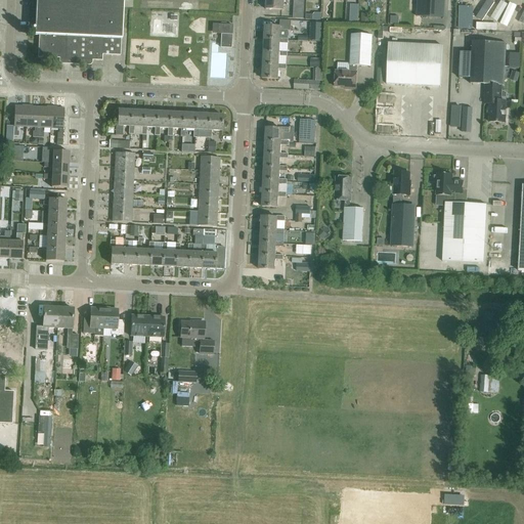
[(36,0),(35,35),(39,35),(38,57),(60,58),(59,61),(61,63),(62,63),(90,64),(92,63),(92,60),(102,60),(102,54),(121,55),(121,39),(122,39),(122,33),(124,6),(123,0),(36,0)]
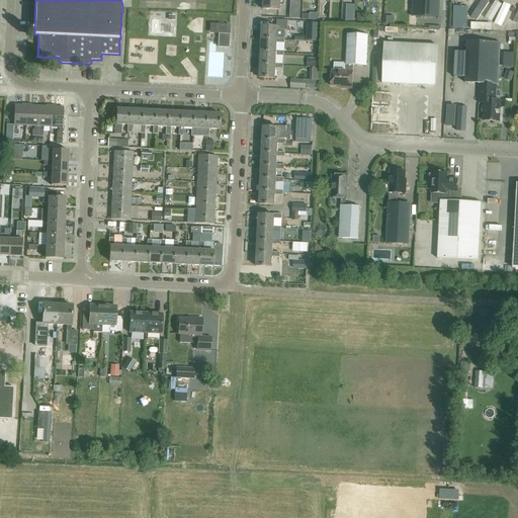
[(281,10),(281,0),(263,0),(263,9),(281,10)]
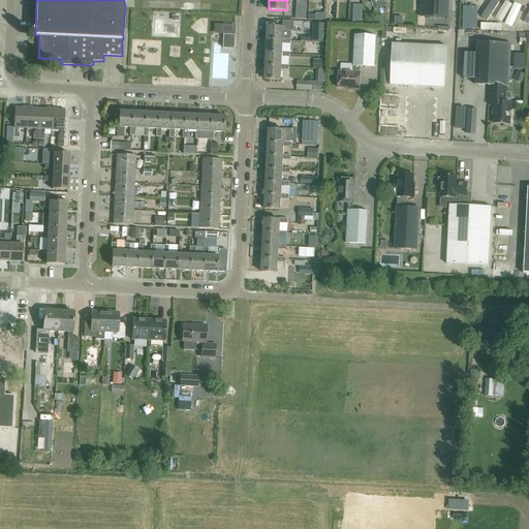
[(421,0),(421,17),(448,19),(448,0),(421,0)]
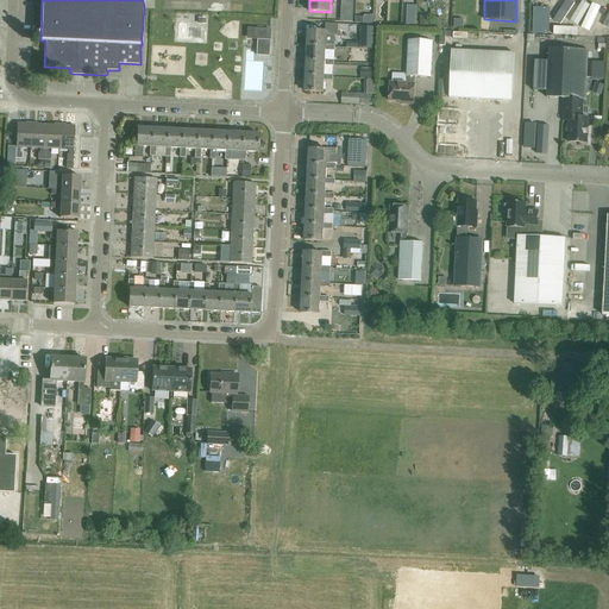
[(182,41),(192,41),(192,26),(182,25),(182,41)]
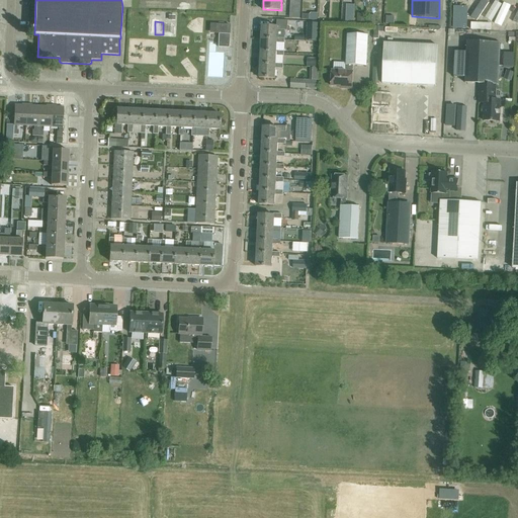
[(319,38),(319,23),(307,22),(307,37),(319,38)]
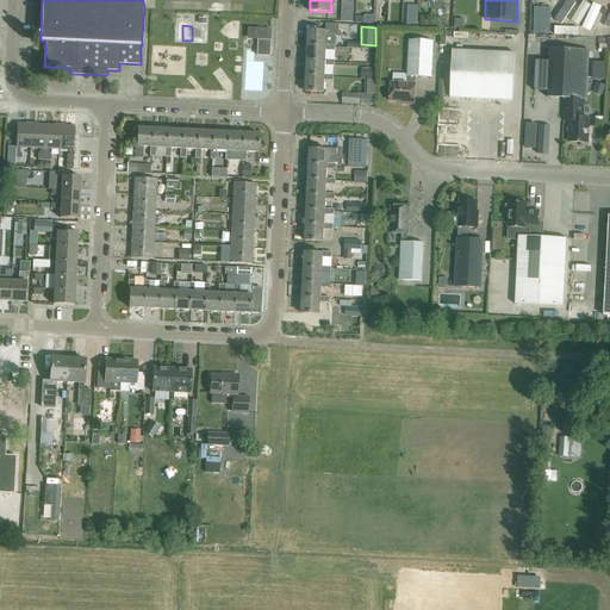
[(309,30),(307,45),(327,47),(327,44),(335,45),(335,36),(336,36),(336,30),(327,29),(327,31),(309,30)]
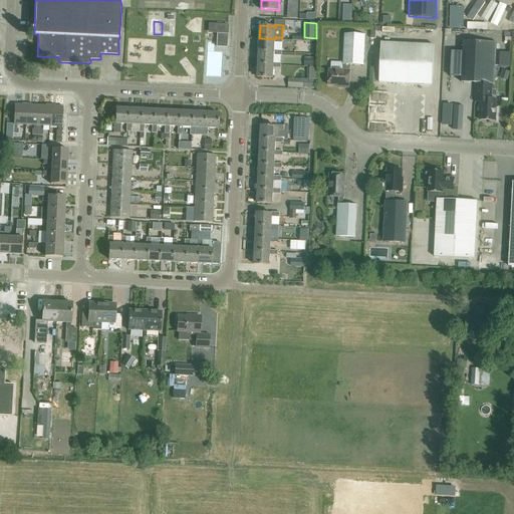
[(343,70),(329,69),(329,85),(341,85),(341,87),(350,88),(351,64),(364,65),(365,34),(345,33),(343,70)]
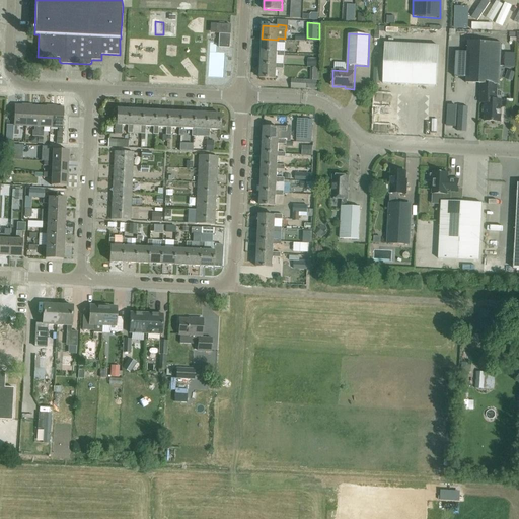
[(278,40),(262,39),(262,52),(278,53),(278,51),(278,43),(286,43),(286,39),(285,39),(278,38),(278,40)]
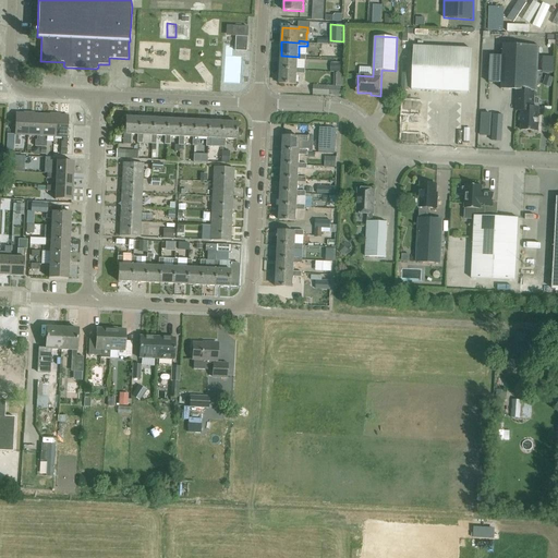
[(540,57),(540,46),(504,44),(504,56),(492,56),(489,83),(501,83),(501,89),(518,89),(517,110),(522,111),(521,130),(538,131),(540,108),(533,108),(534,91),(537,91),(538,72),(554,72),(555,58),(540,57)]
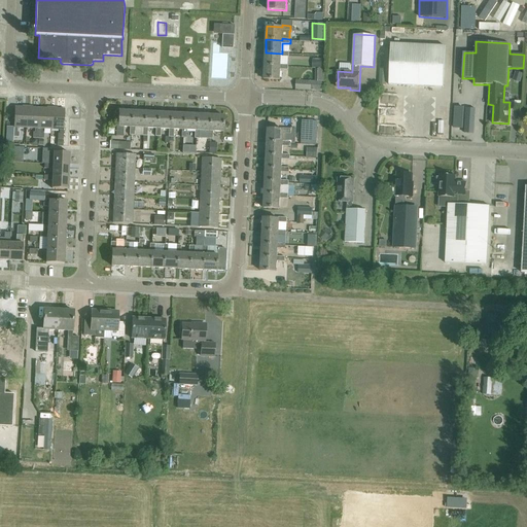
[(391,43),(389,84),(444,88),(446,45),(391,43)]
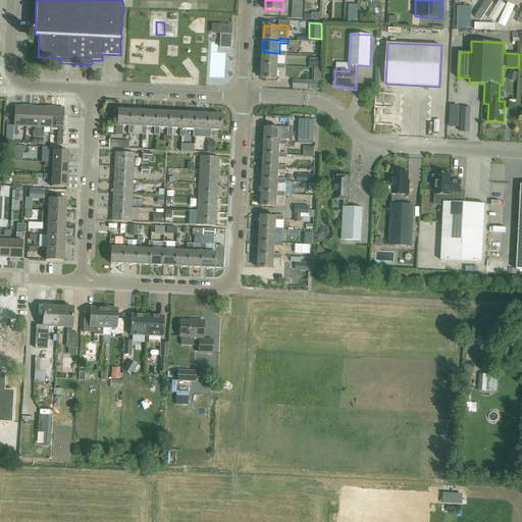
[(278,65),(278,64),(278,56),(286,56),(286,51),(279,51),(279,53),(263,52),(262,64),(278,65)]
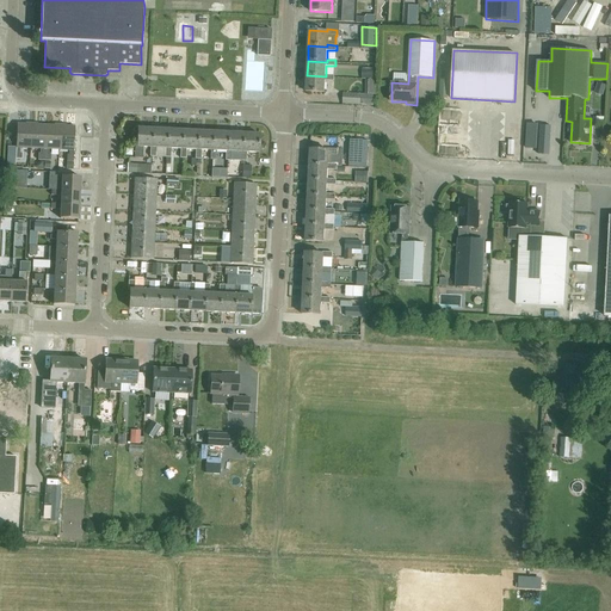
[(265,66),(248,67),(251,93),(266,92),(265,66)]
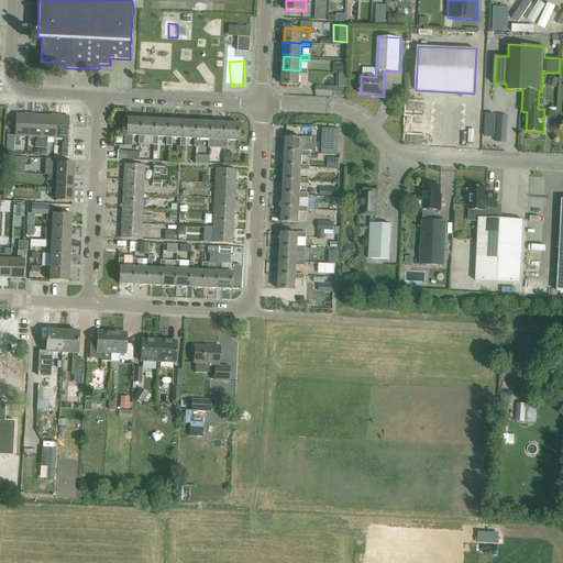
[(345,64),(334,64),(333,73),(345,73),(345,64)]
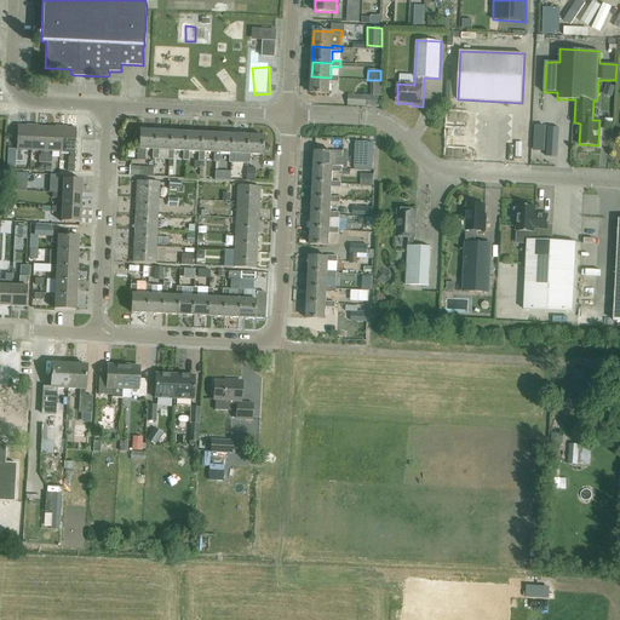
[(331,78),(311,76),(311,93),(329,93),(331,81),(339,82),(339,76),(331,76),(331,78)]
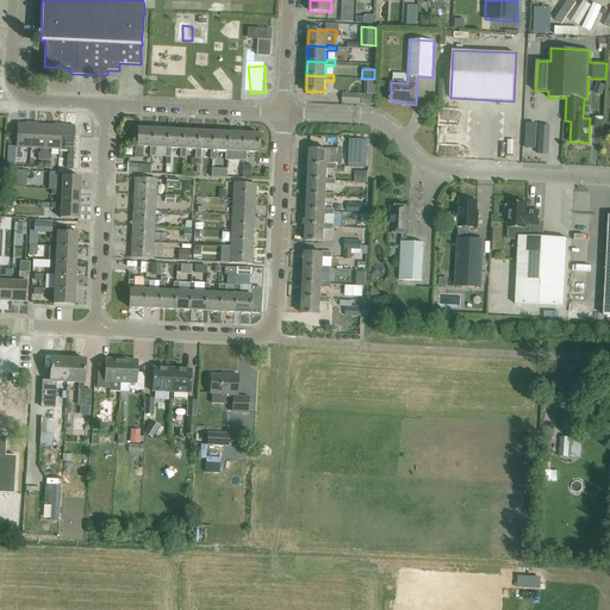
[(365,80),(365,94),(375,94),(375,80),(365,80)]
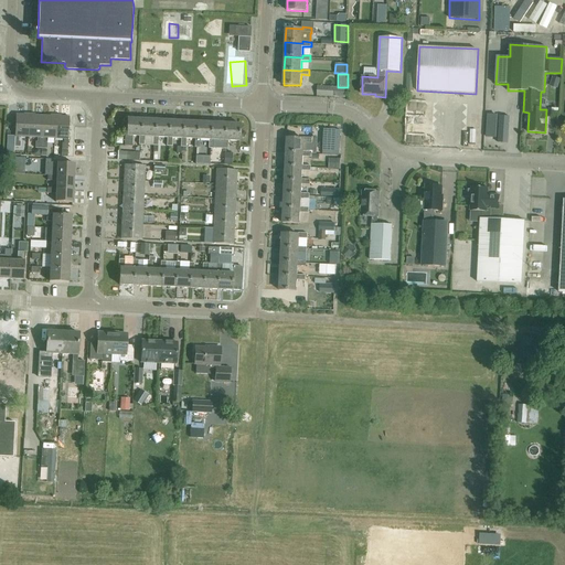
[(317,96),(345,97),(345,87),(317,86),(317,96)]
